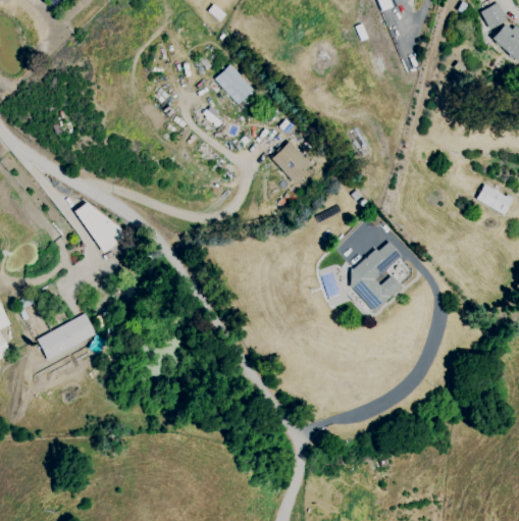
[(394,6),(391,0),(376,0),(381,10),(394,6)]
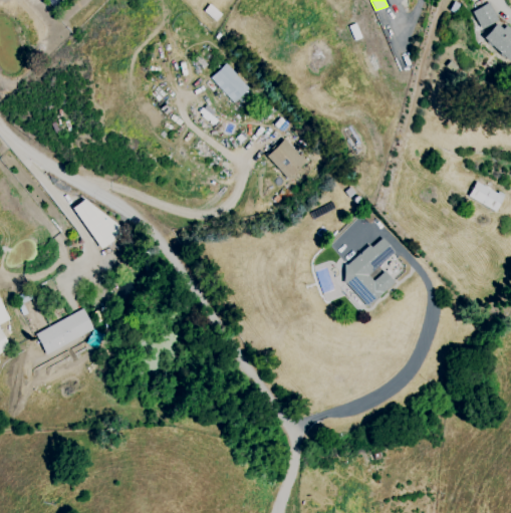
[(489,1),(499,19),(482,28),(473,10),(489,1)]
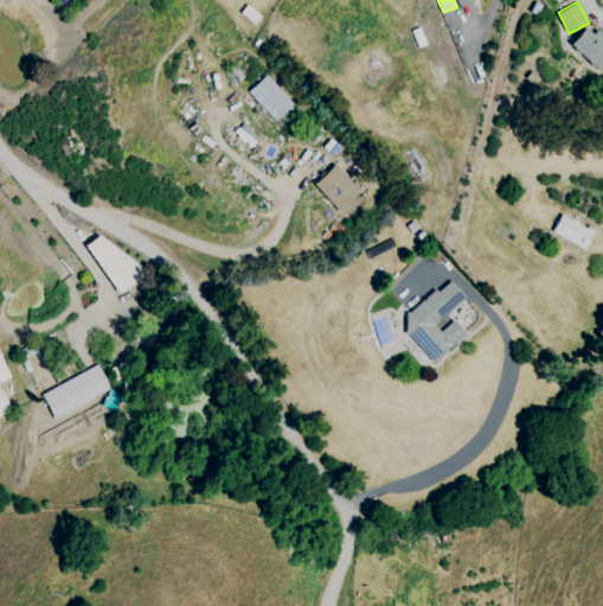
[(589,26),(596,33),(601,29),(602,30),(602,70),(572,44),(589,26)]
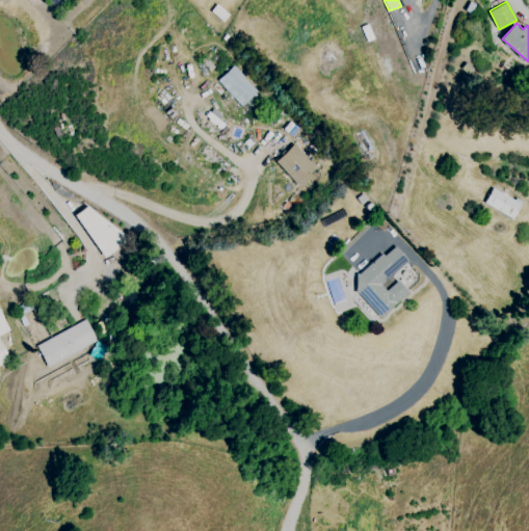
[(243,106),(219,80),(235,64),(259,90),(243,106)]
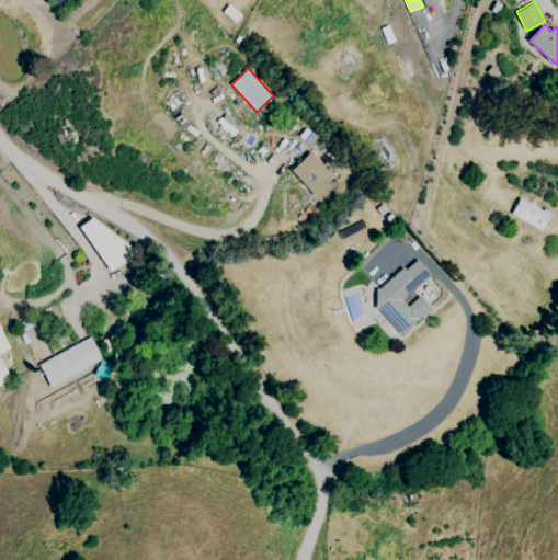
[(312,150),(330,169),(331,168),(339,174),(318,195),(293,170),(312,150)]
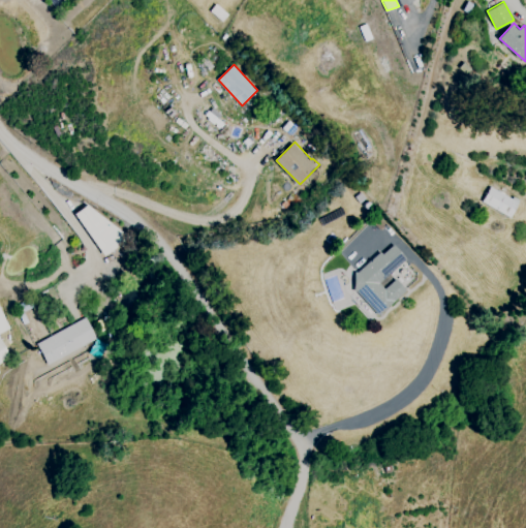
[(512,217),(520,202),(492,185),(483,200),(512,217)]
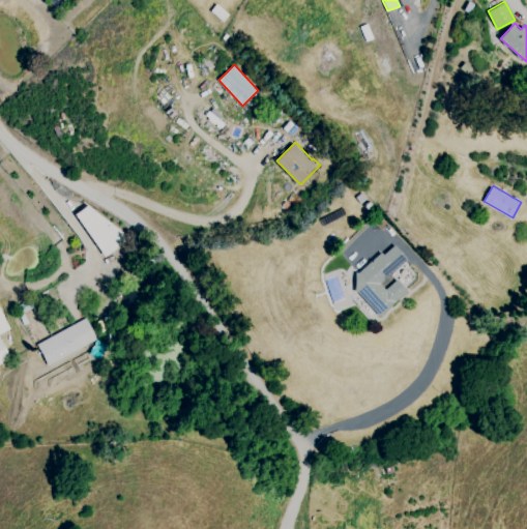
[(76,213),(105,256),(124,242),(95,200),(76,213)]
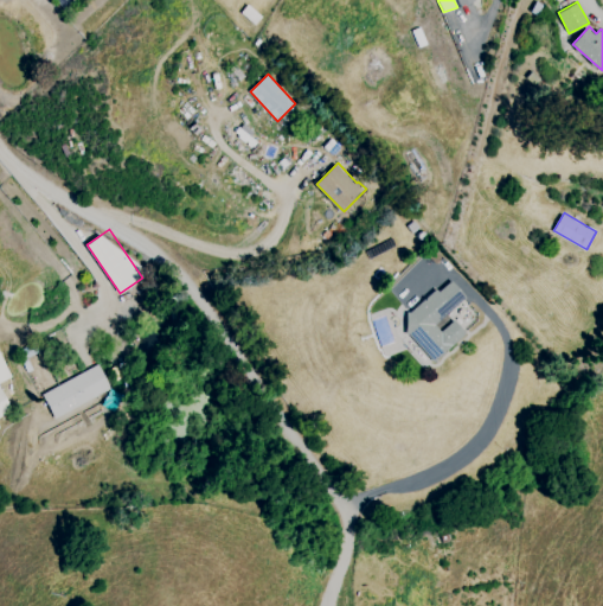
[(412,312),(438,288),(441,291),(454,280),(468,297),(437,324),(444,331),(456,319),(468,332),(436,361),(411,333),(409,333),(409,312),(412,312)]
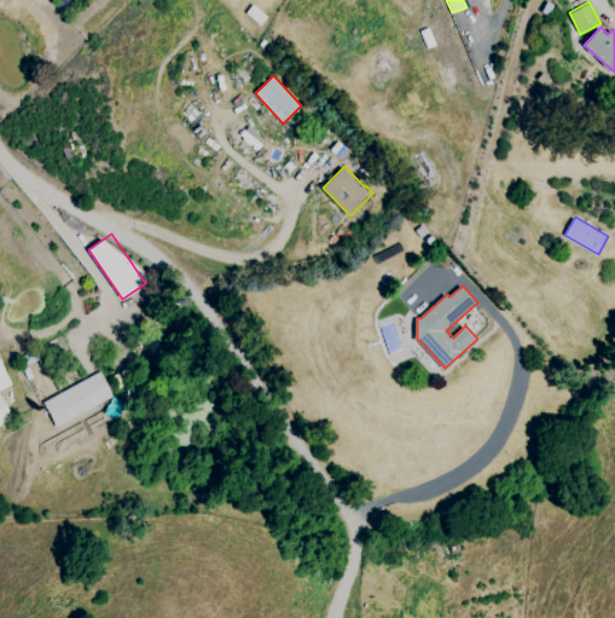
[(0,426),(13,420),(1,391),(13,385),(0,353),(0,426)]
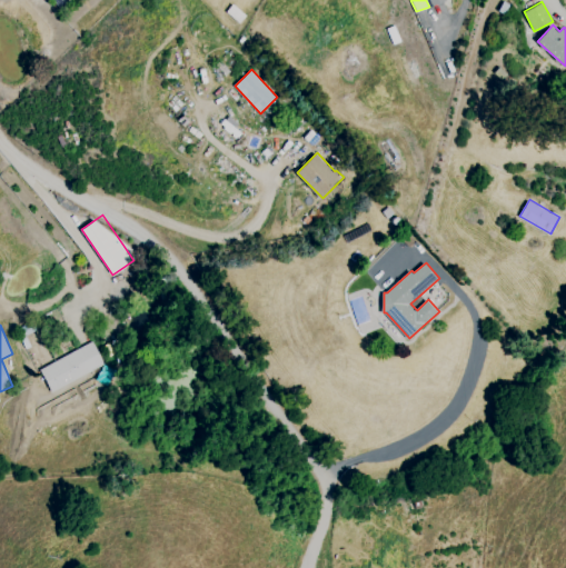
[(96,341),(108,364),(55,391),(42,369),(96,341)]
